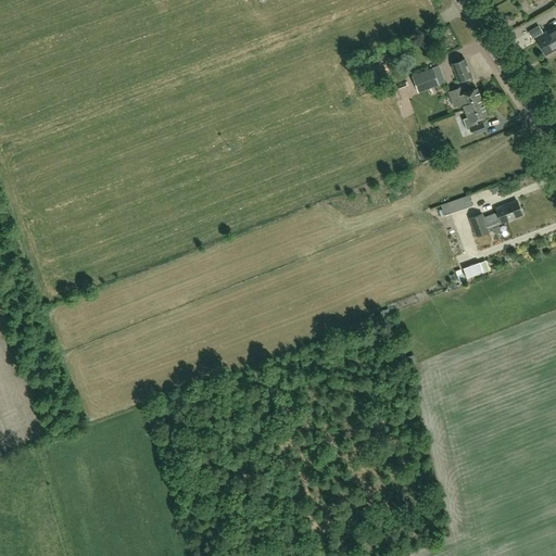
[(539,25),(528,32),(532,39),(543,33),(539,25)]
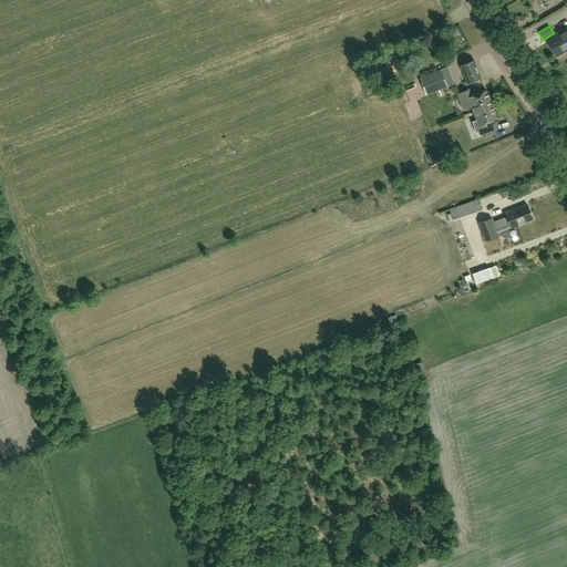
[(556,57),(566,50),(566,26),(546,39),(556,57)]
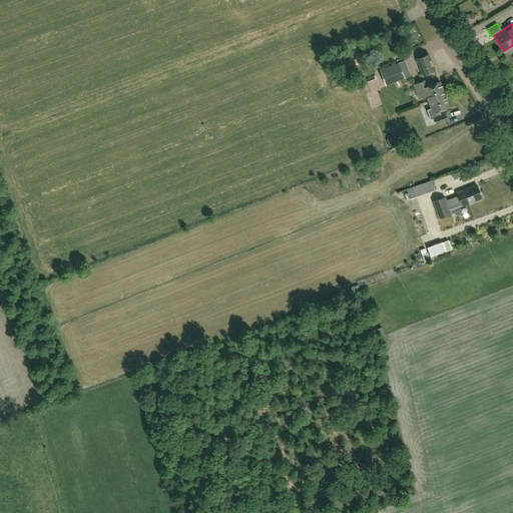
[(423,75),(435,70),(429,54),(417,59),(423,75)]
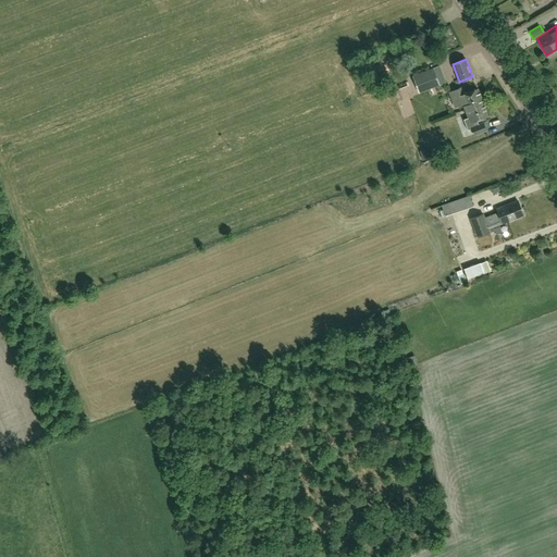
[(419,93),(440,85),(435,75),(441,73),(438,66),(412,76),(419,93)]
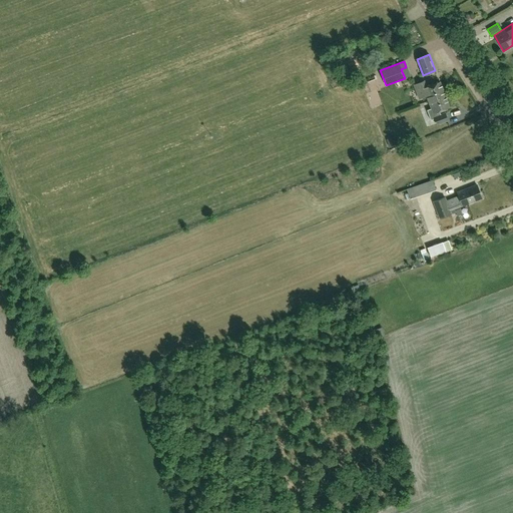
[(445,97),(439,81),(425,87),(423,81),(415,84),(419,98),(427,95),(428,99),(435,97),(436,98),(441,96),(442,97),(443,96),(443,97),(445,97)]
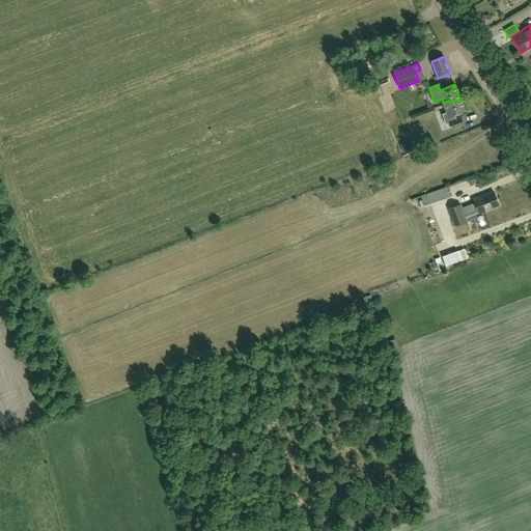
[(457,101),(456,100),(451,102),(450,101),(443,103),(446,112),(442,113),(446,123),(449,122),(452,130),(464,124),(460,116),(455,118),(454,115),(465,111),(460,101),(458,101),(458,100),(457,101)]
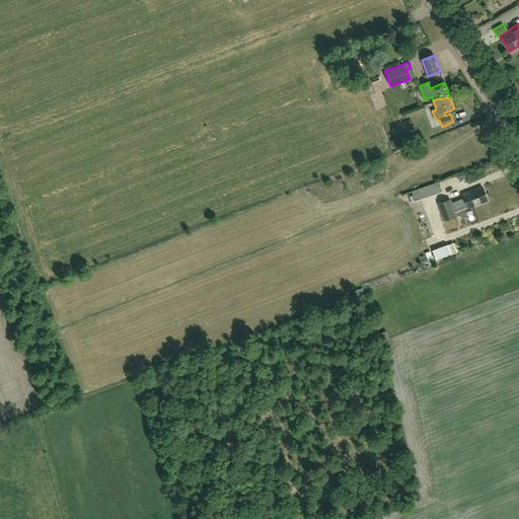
[(415,201),(441,192),(437,182),(412,192),(415,201)]
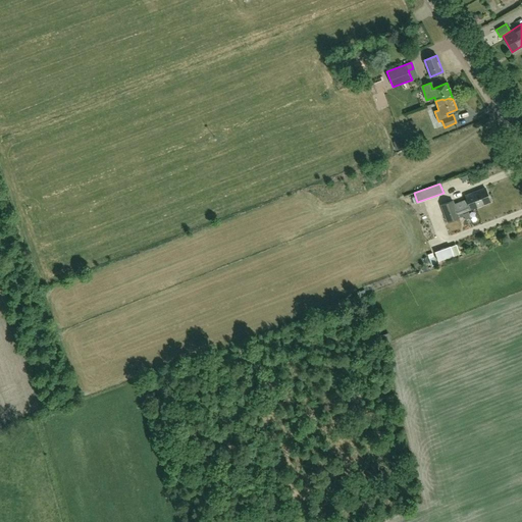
[(470,210),(490,202),(484,188),(465,196),(466,200),(454,204),(453,200),(441,205),(448,221),(463,215),(465,219),(470,217),(468,212),(463,214),(462,212),(470,209),(470,210)]
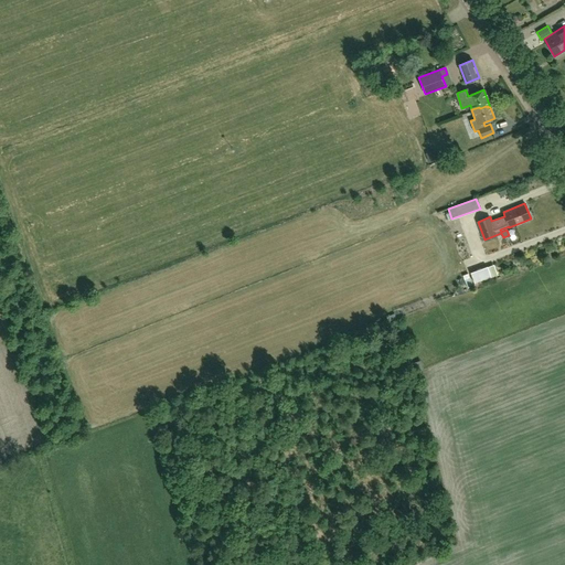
[(475,284),(491,277),(487,266),(470,273),(475,284)]
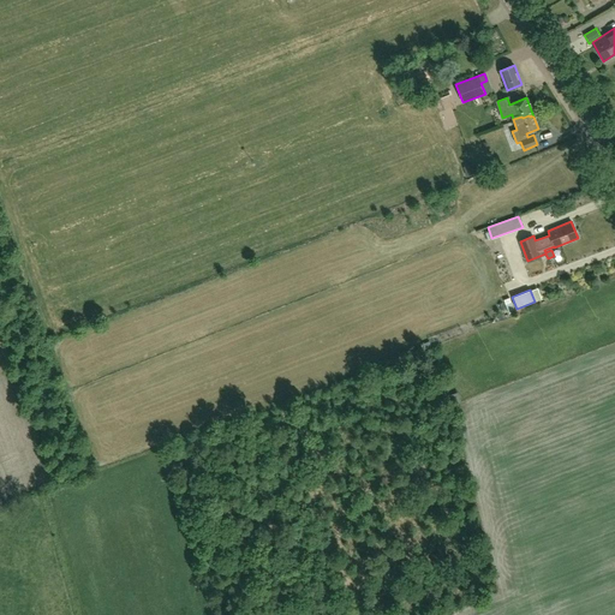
[(507,311),(514,309),(511,298),(503,300),(507,311)]
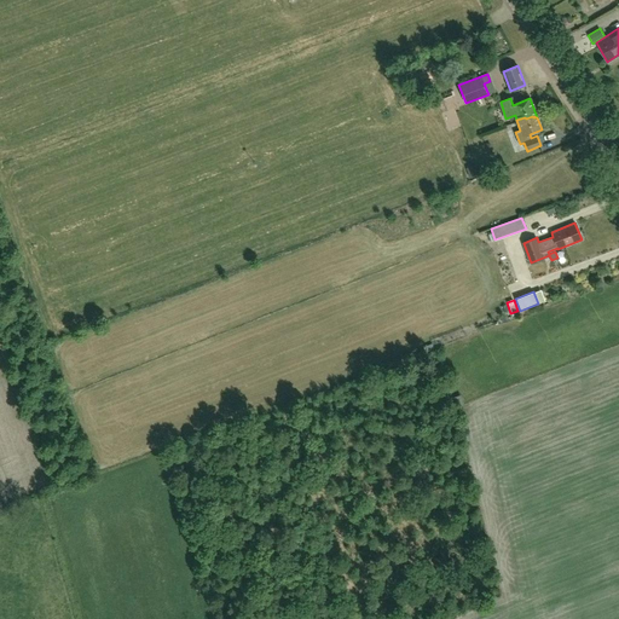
All buildings are outlined.
